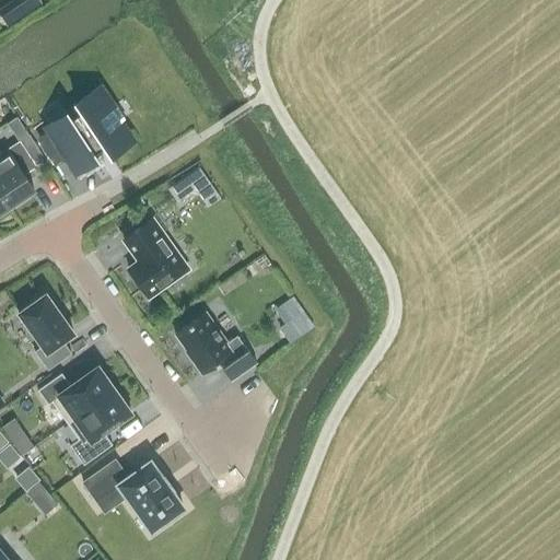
[(39,0),(11,0),(0,8),(0,14),(8,26),(42,3),(39,0)]
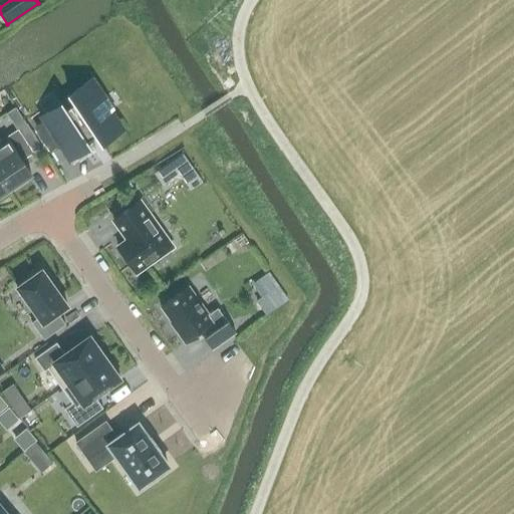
[(46,120),(36,126),(52,151),(62,144),(70,157),(89,145),(86,141),(95,136),(99,142),(121,127),(110,110),(114,108),(105,96),(102,98),(91,81),(69,96),(73,102),(65,108),(62,105),(44,117),(46,120)]
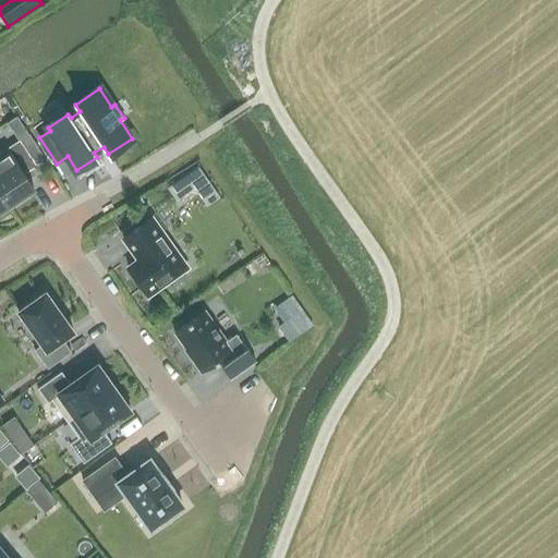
[(20,142),(0,154),(0,191),(10,207),(24,197),(22,195),(33,187),(24,173),(35,166),(33,162),(43,156),(29,135),(20,142)]
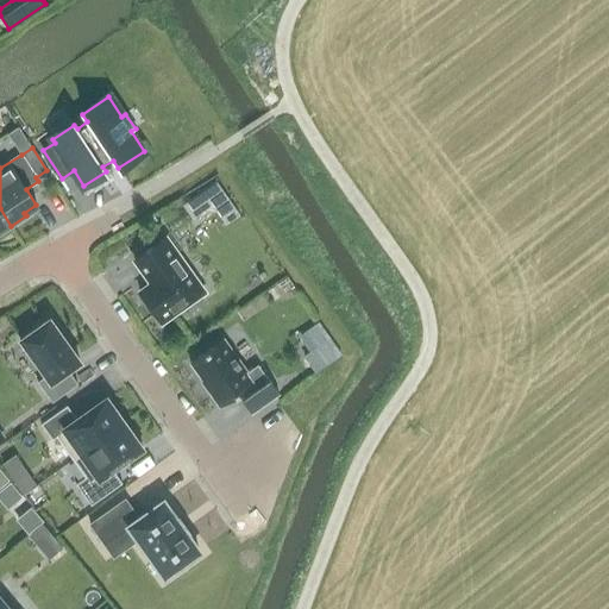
[(198,224),(219,211),(230,228),(245,220),(225,186),(188,207),(198,224)]
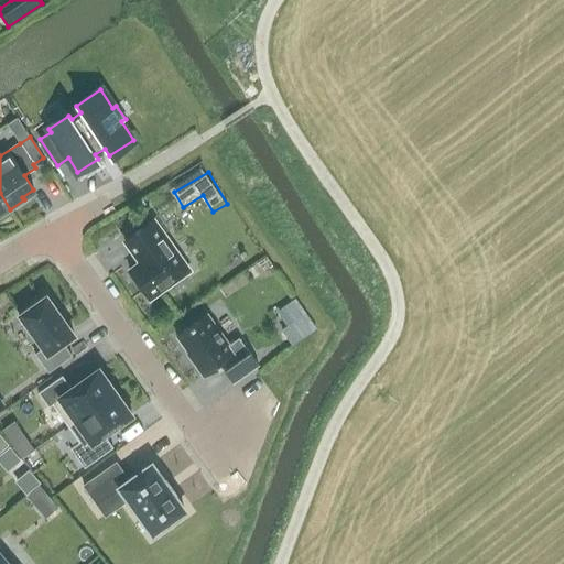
[(0,215),(10,209),(0,193),(0,215)]
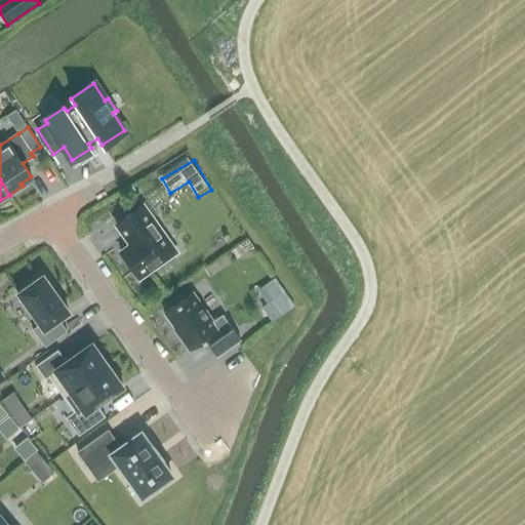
[(143,205),(116,225),(126,239),(128,238),(132,243),(120,251),(139,278),(176,252),(143,205)]
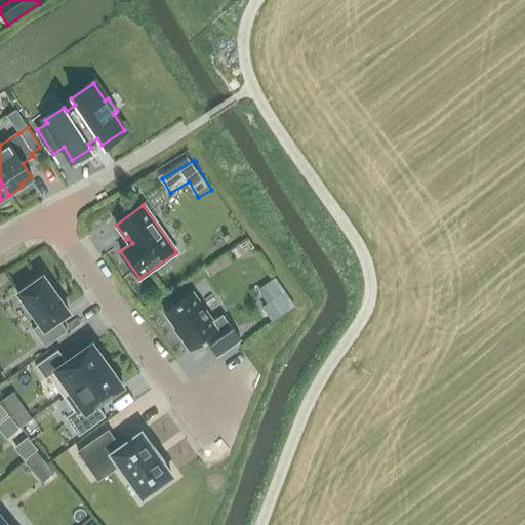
[(69,312),(42,275),(17,293),(39,324),(33,329),(45,347),(67,331),(58,320),(69,312)]
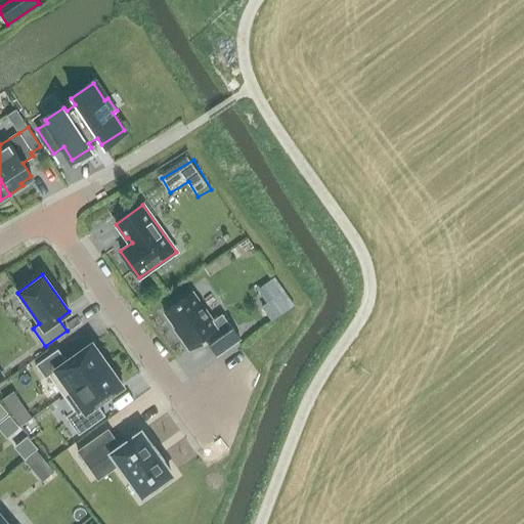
[(222,314),(212,321),(192,294),(193,293),(192,292),(164,312),(189,348),(187,349),(188,350),(206,338),(210,343),(208,344),(216,356),(239,339),(222,314)]
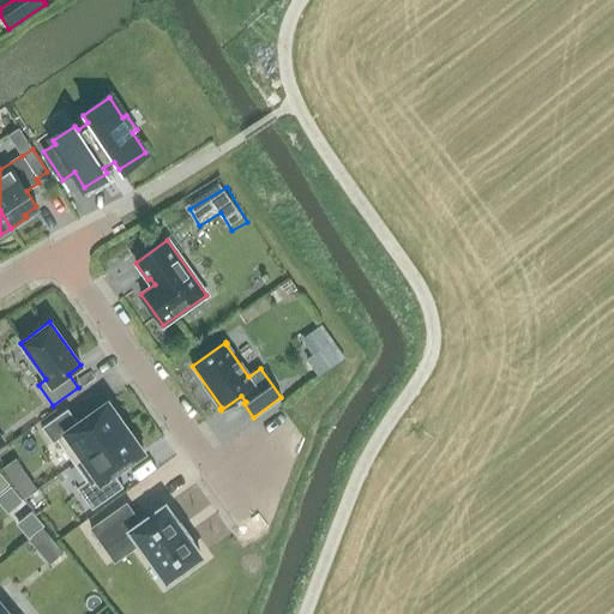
[(332,342),(307,359),(319,377),(344,359),(332,342)]
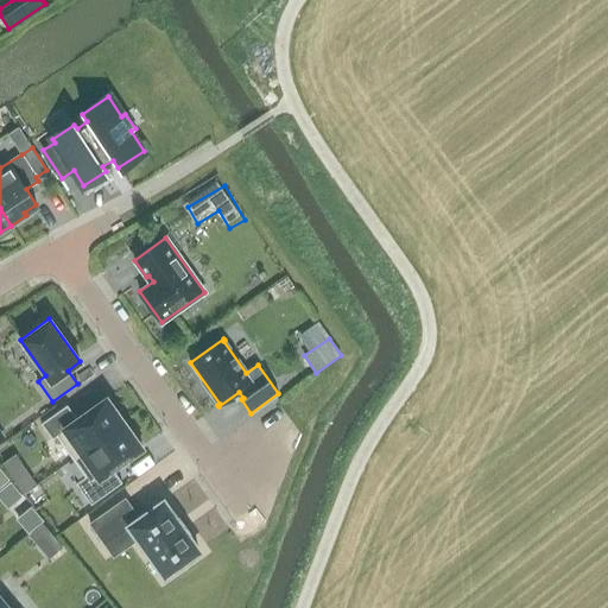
[(122,415),(111,398),(107,400),(106,398),(77,419),(67,405),(40,423),(52,439),(56,436),(73,458),(124,423),(119,417),(122,415)]
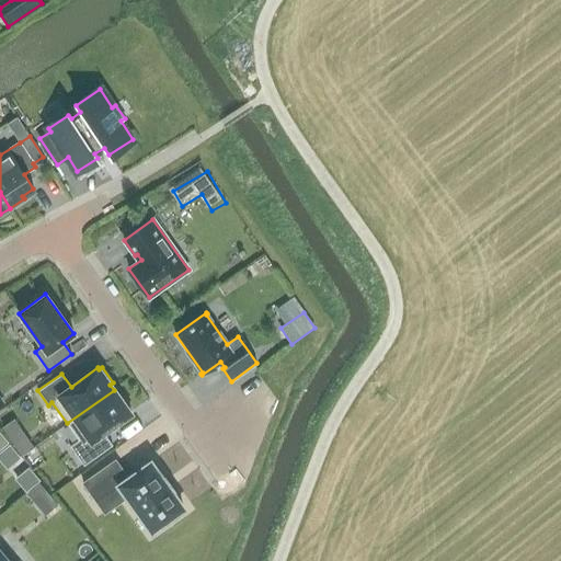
[(128,411),(132,409),(121,393),(117,396),(114,390),(67,423),(78,439),(70,446),(83,466),(113,445),(103,432),(130,413),(128,411)]
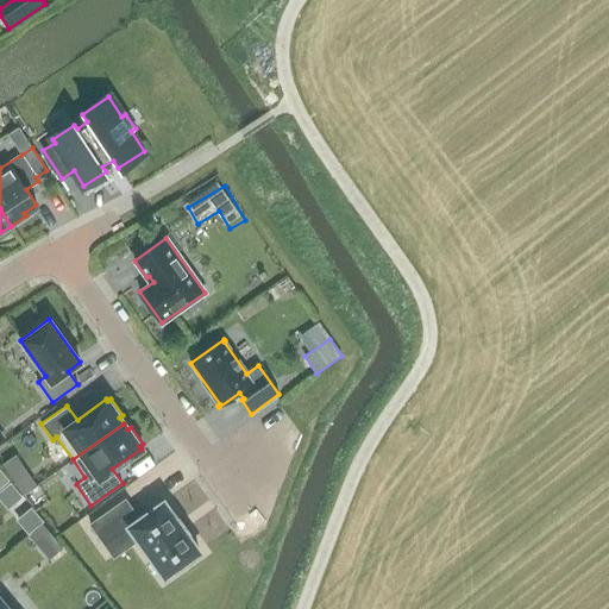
[(27,472),(14,482),(24,494),(37,484),(27,472)]
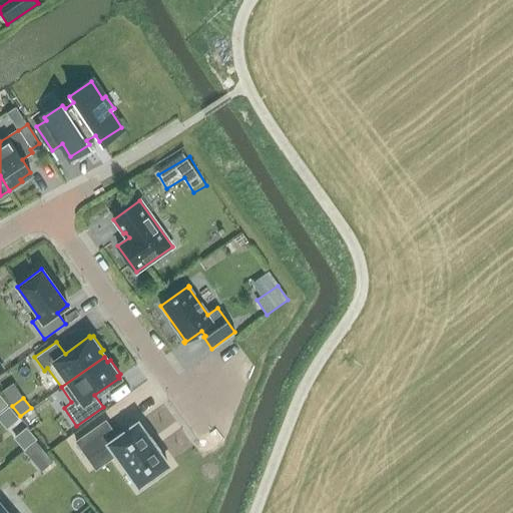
[(9,406),(0,413),(0,421),(7,429),(19,419),(9,406)]
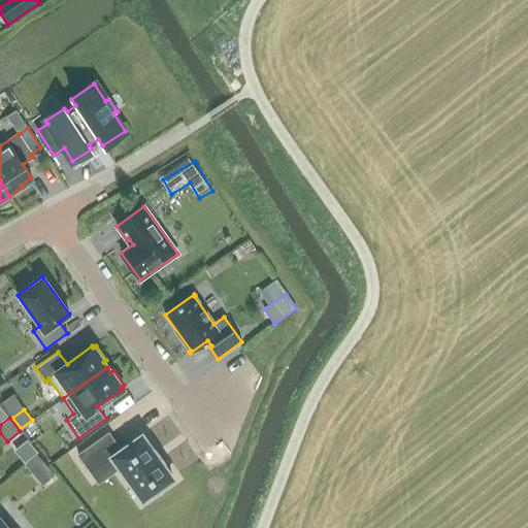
[(108,434),(78,456),(91,472),(111,458),(142,500),(172,479),(162,463),(163,462),(161,460),(160,461),(155,454),(156,453),(154,451),(153,452),(141,435),(121,451),(108,434)]
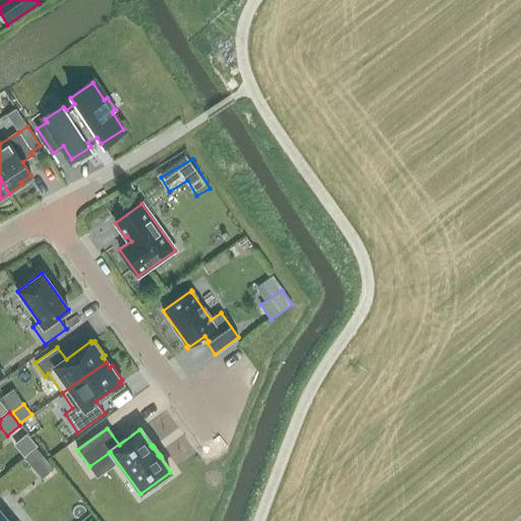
[(40,454),(33,461),(49,479),(56,472),(40,454)]
